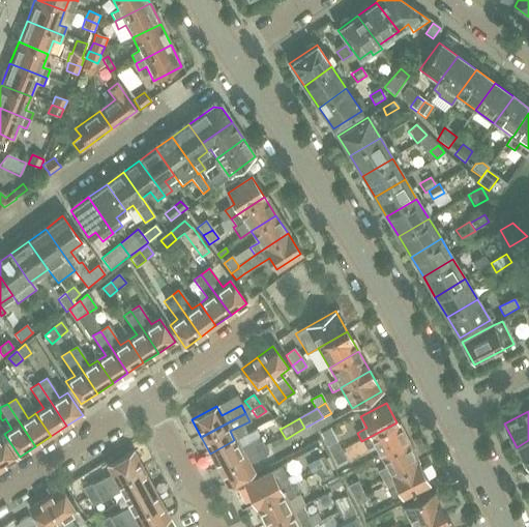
[(376,445),(381,456),(407,442),(397,422),(361,441),(366,449),(376,445)]
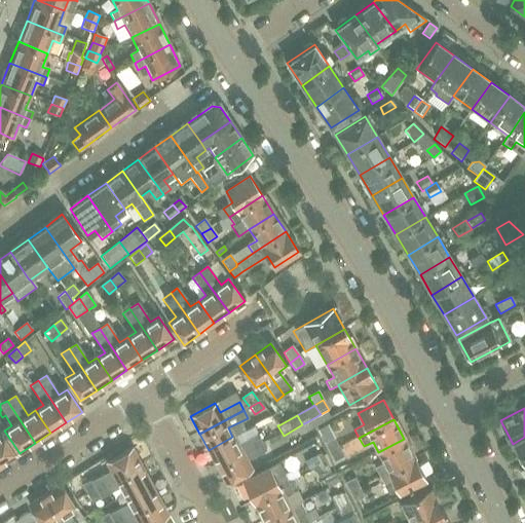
[(338,448),(327,425),(316,431),(329,453),(338,448)]
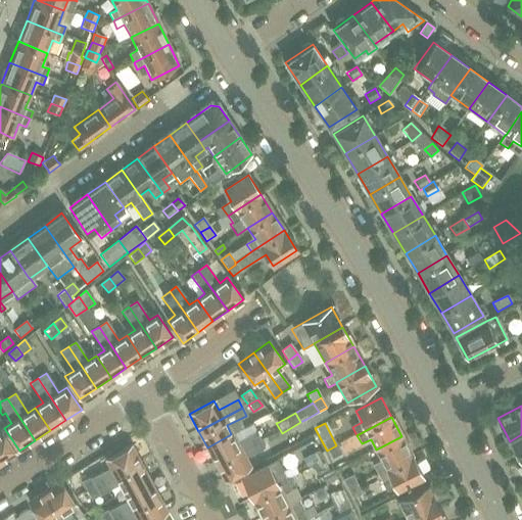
[(15,453),(0,430),(0,463),(15,453)]
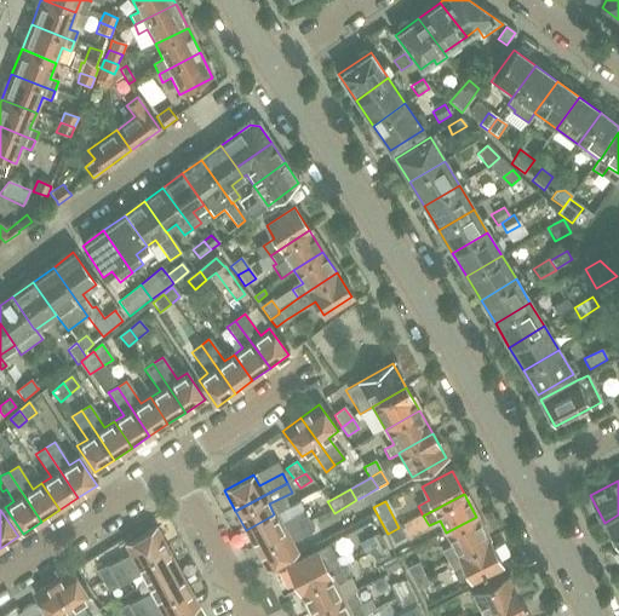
[(246,530),(256,548),(308,520),(303,512),(280,524),(274,514),(246,530)]
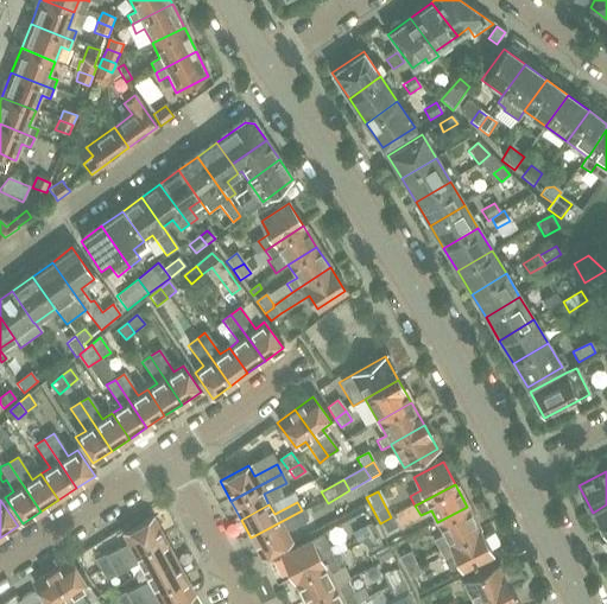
[(606,504),(593,513),(606,539),(606,538),(606,504)]
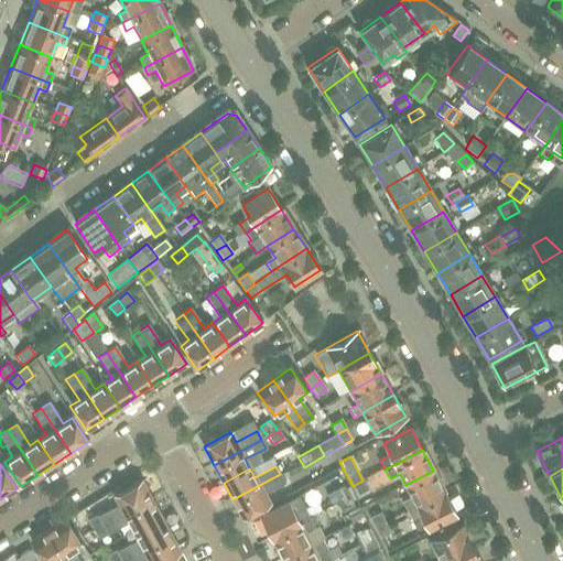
[(402,503),(407,511),(444,493),(433,471),(405,485),(412,498),(402,503)]
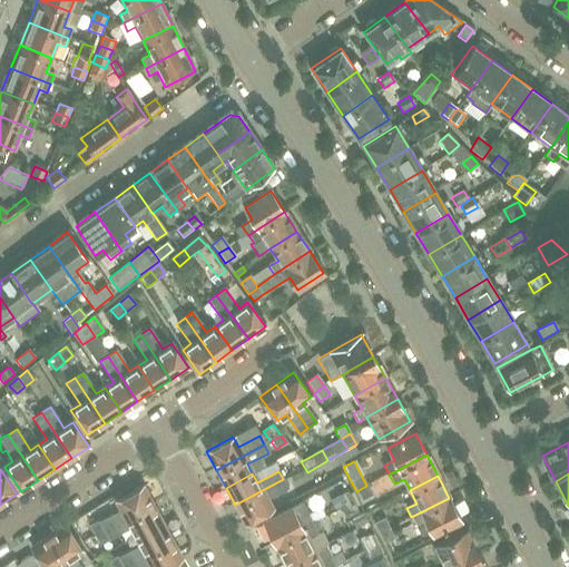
[(245,524),(271,509),(266,499),(287,488),(283,479),(235,505),(245,524)]
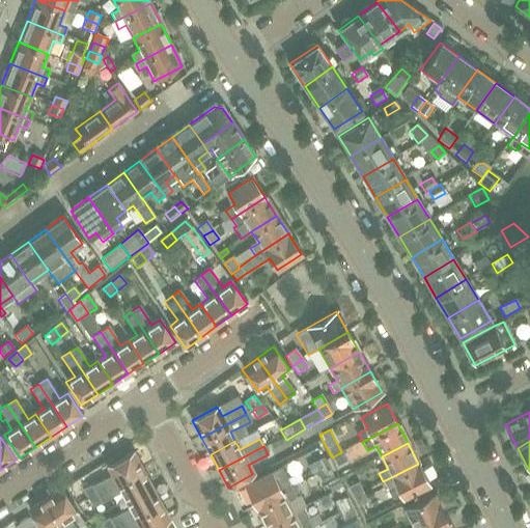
[(346,462),(341,452),(332,457),(337,467),(346,462)]
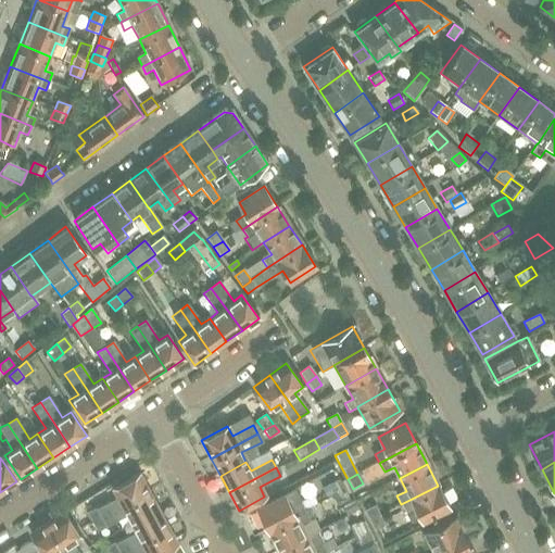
[(118,499),(97,510),(96,508),(87,514),(91,523),(149,493),(139,475),(113,489),(118,499)]
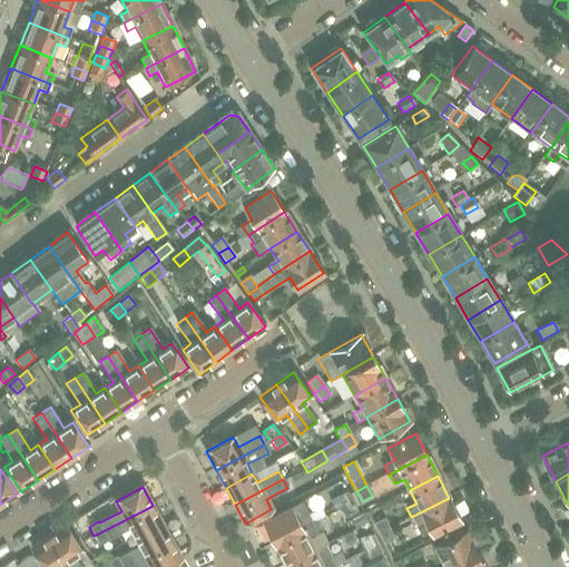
[(336,498),(342,508),(352,502),(347,492),(336,498)]
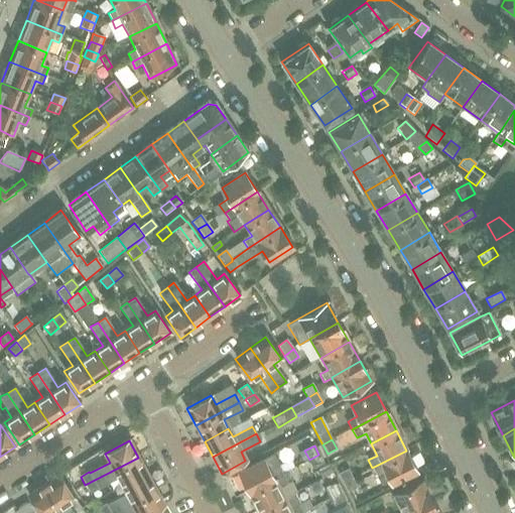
[(303,451),(292,457),(292,459),(287,462),(292,469),(308,460),(303,451)]
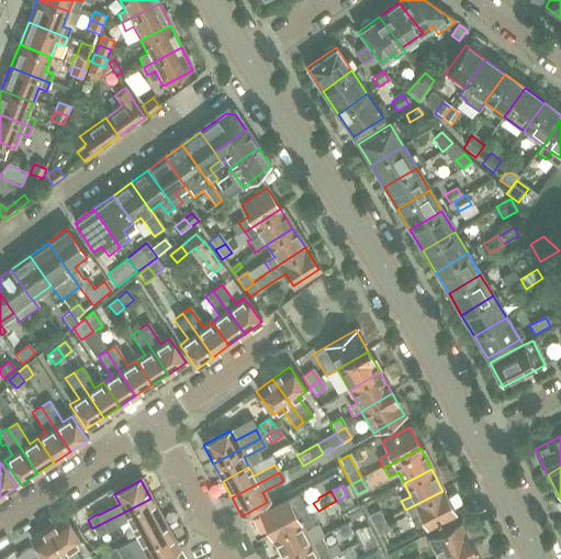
[(426,527),(453,513),(442,491),(405,510),(416,529),(426,525),(426,527)]
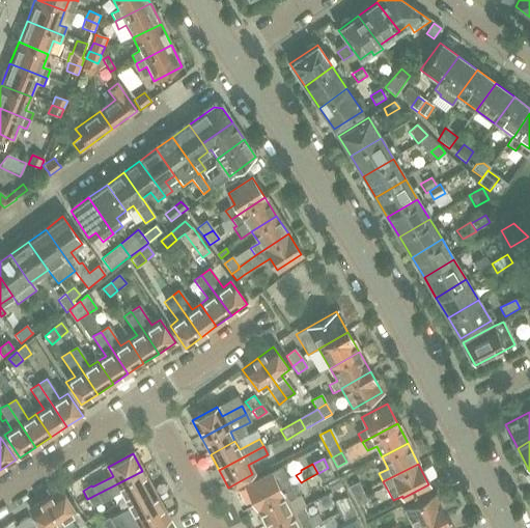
[(280,468),(246,487),(256,507),(291,489),(280,468)]
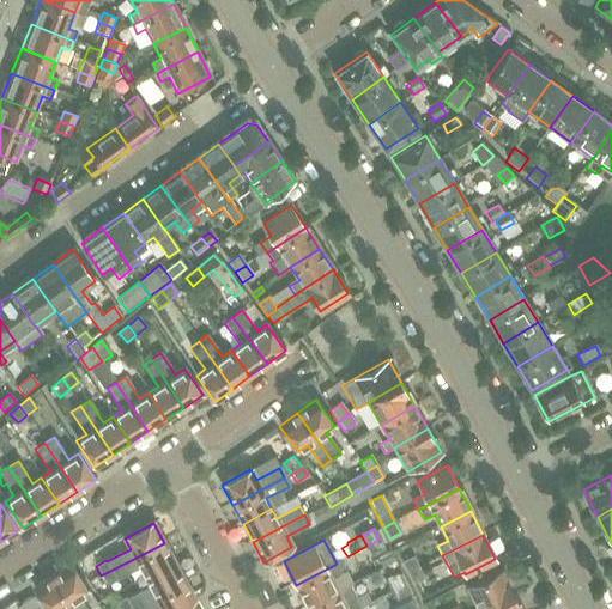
[(374,556),(385,550),(379,540),(368,546),(374,556)]
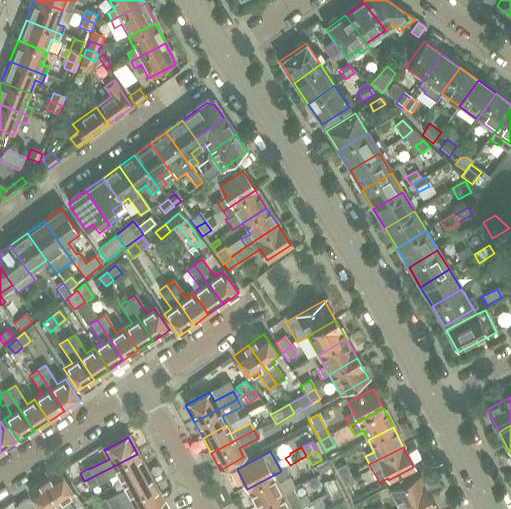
[(117,474),(121,482),(145,469),(137,454),(84,481),(89,490),(97,486),(98,484),(117,474)]
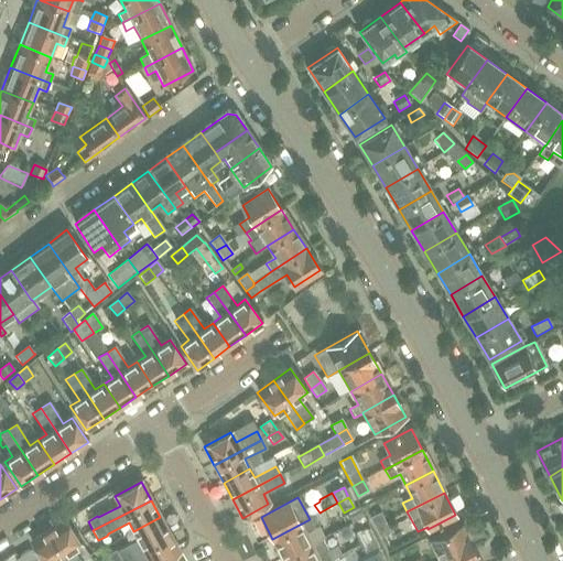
[(347,515),(352,524),(364,518),(358,508),(347,515)]
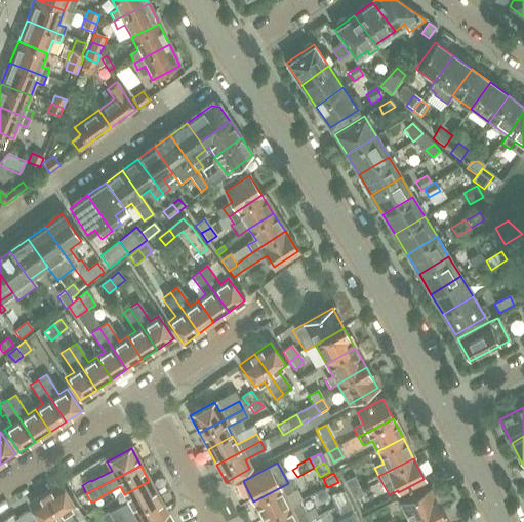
[(354,478),(344,483),(349,492),(358,487),(354,478)]
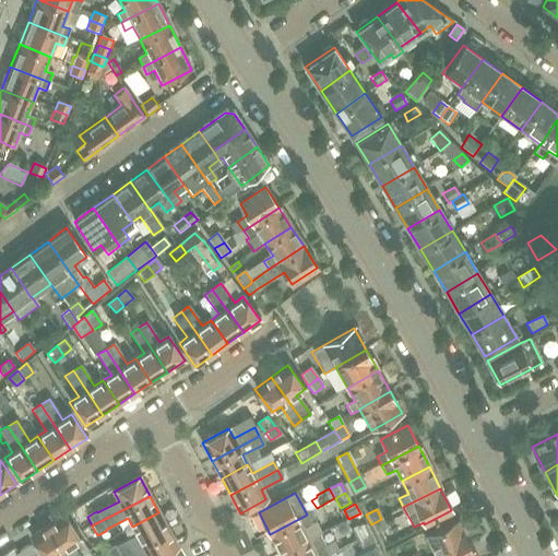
[(137,535),(116,546),(115,546),(106,551),(108,555),(117,555),(167,530),(158,512),(132,527),(137,535)]
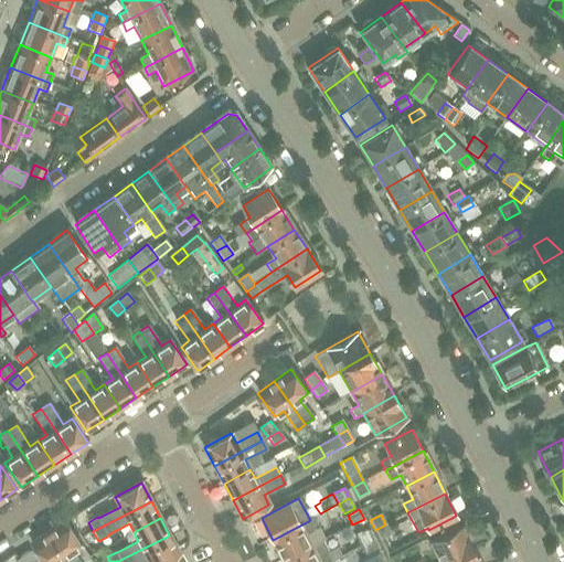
[(273,540),(284,561),(311,547),(305,533),(315,529),(310,520),(273,540)]
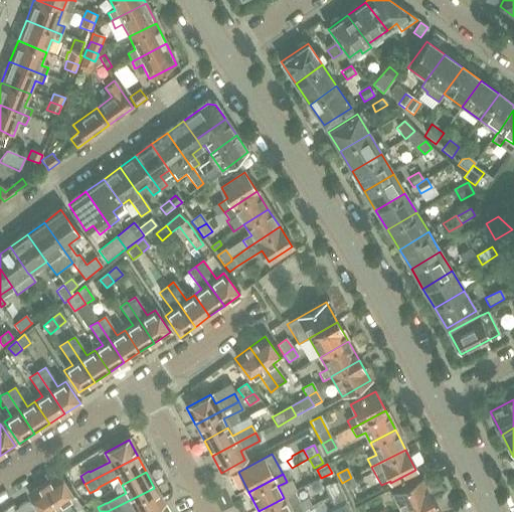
[(74,498),(59,475),(43,485),(60,511),(71,511),(66,503),(74,498)]
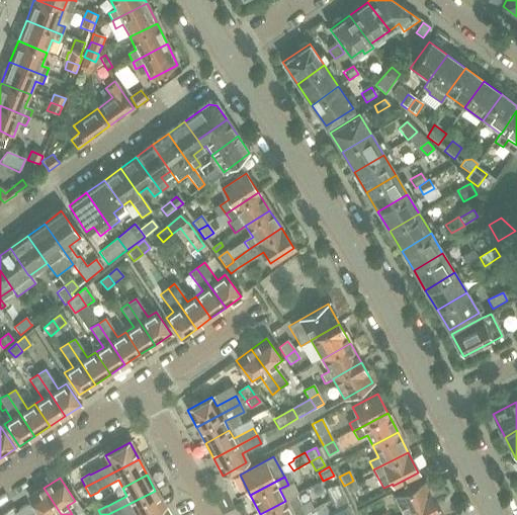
[(358,490),(353,481),(344,486),(348,495),(358,490)]
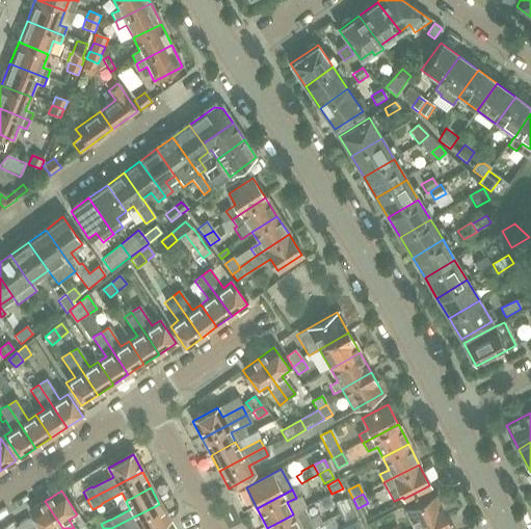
[(435,496),(405,510),(414,528),(422,528),(446,517),(435,496)]
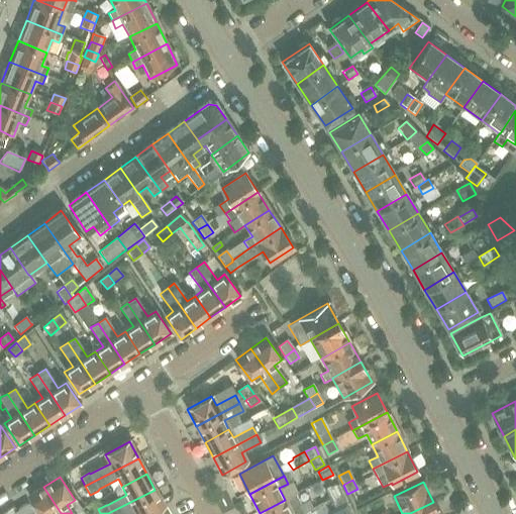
[(325,490),(329,499),(339,494),(335,486),(325,490)]
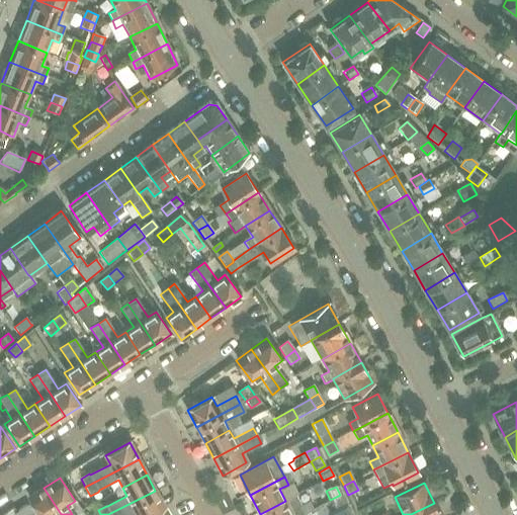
[(27,498),(38,514),(61,514),(44,488),(27,498)]
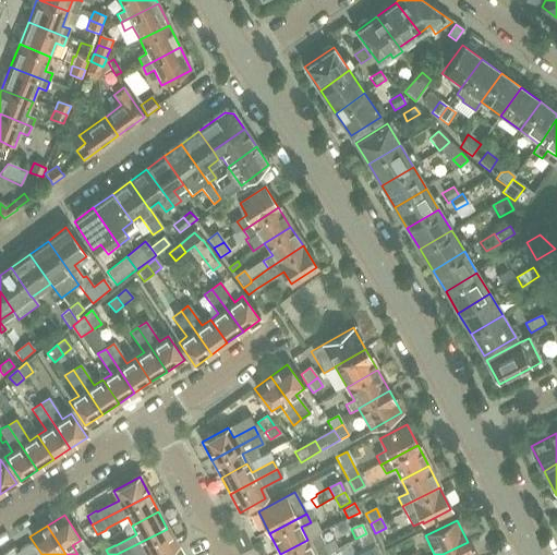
[(161,554),(176,546),(167,529),(117,554),(141,554),(146,552),(147,554),(161,554)]
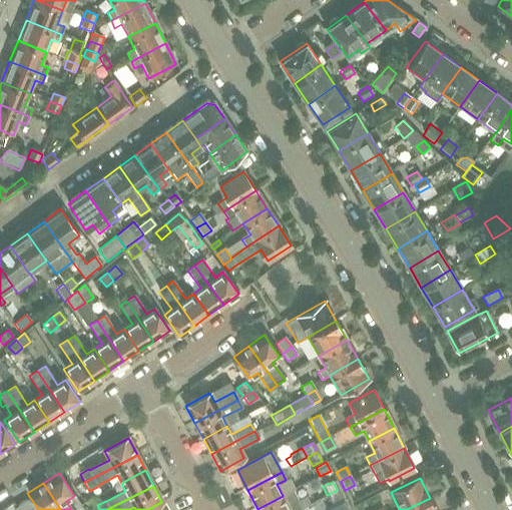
[(332,505),(342,500),(337,490),(327,495),(332,505)]
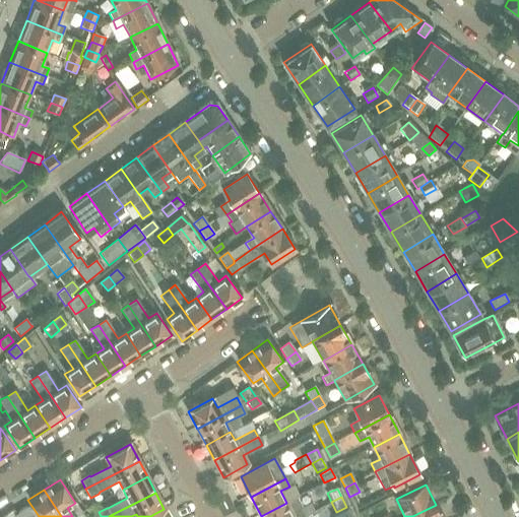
[(261,516),(307,516),(315,512),(310,504),(302,508),(297,498),(286,503),(261,516)]
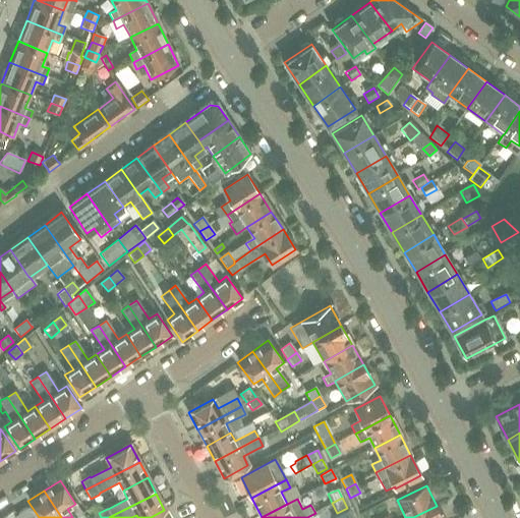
[(442,517),(437,506),(413,517),(442,517)]
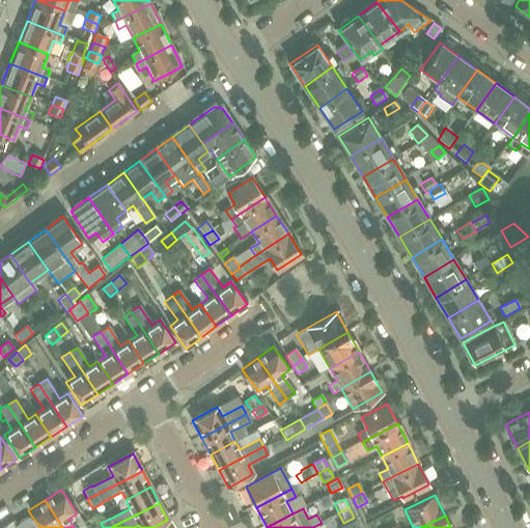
[(34,527),(28,518),(14,527),(34,527)]
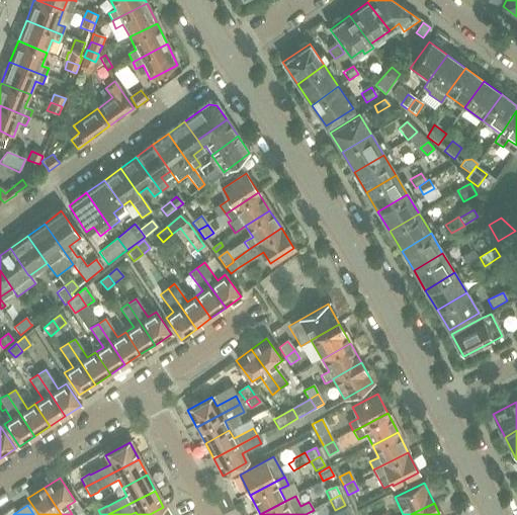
[(335,510),(328,513),(328,514),(350,514),(345,505),(335,510)]
